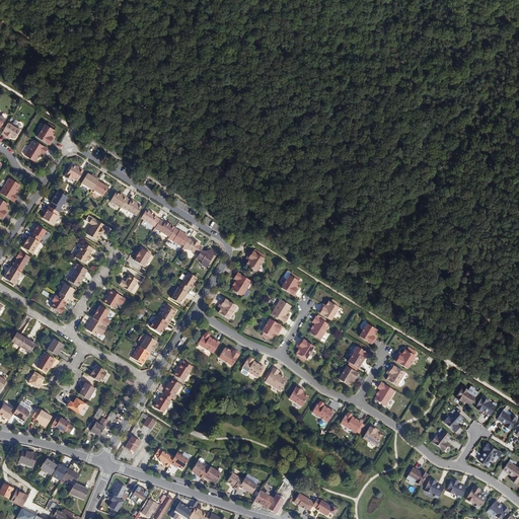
[(1,134),(7,138),(8,136),(10,137),(11,136),(15,138),(20,129),(16,126),(15,127),(8,123),(1,134)]
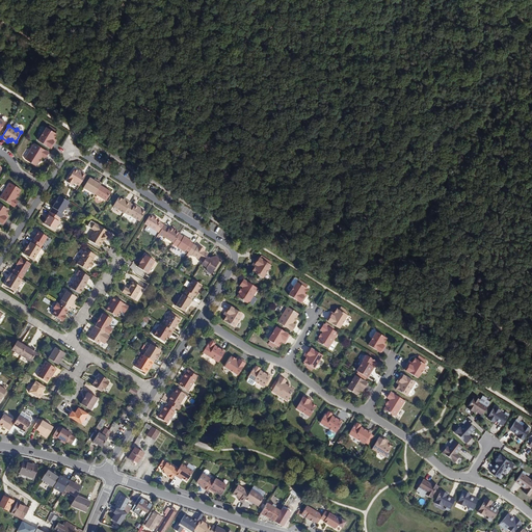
[(51,149),(55,141),(54,141),(55,138),(54,138),(56,133),(46,127),(38,140),(51,149)]
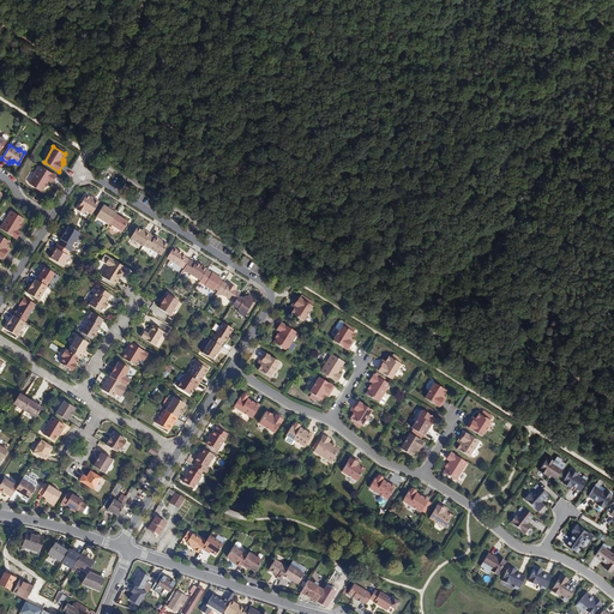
[(52,182),(56,175),(40,166),(29,184),(42,191),(44,186),(46,184),(48,180),(52,182)]
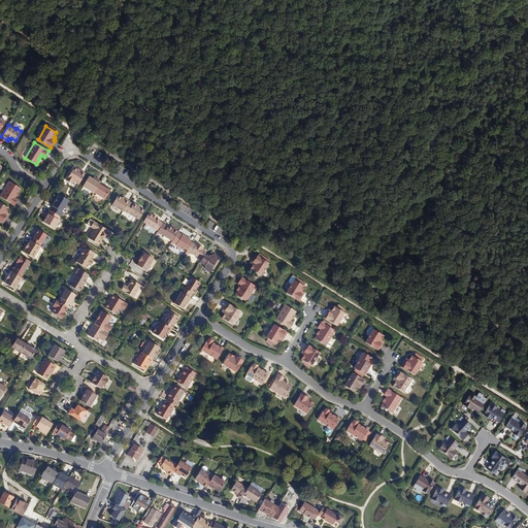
[(78,185),(85,174),(80,171),(80,172),(77,170),(73,168),(66,180),(71,184),(72,182),(78,185)]
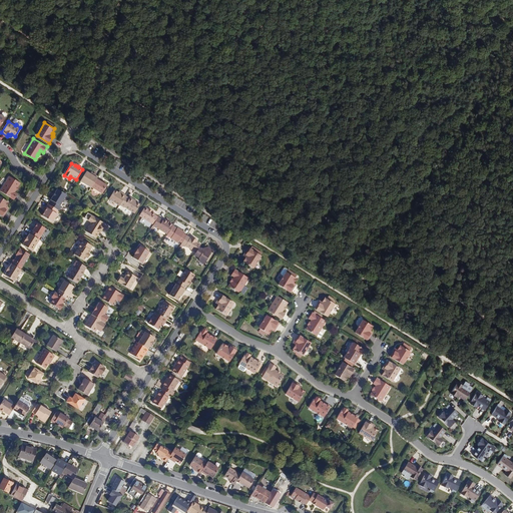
[(96,178),(97,176),(94,174),(93,175),(89,173),(86,171),(79,182),(89,189),(90,188),(96,178)]
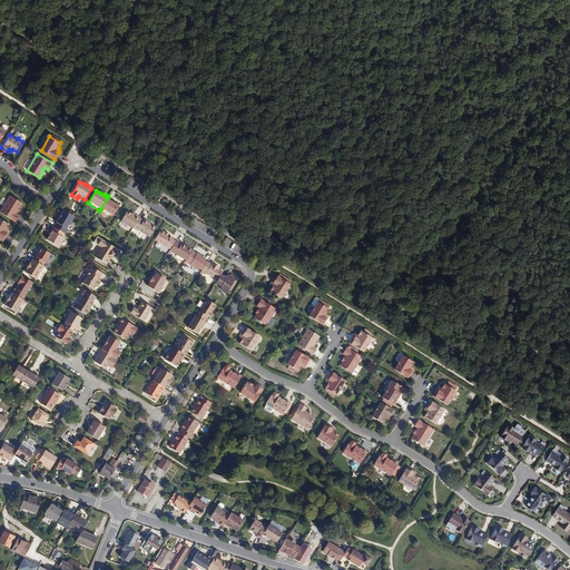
[(0,212),(0,213),(15,222),(18,215),(15,214),(17,210),(19,207),(21,203),(19,202),(17,200),(18,198),(13,195),(11,197),(10,196),(0,212)]
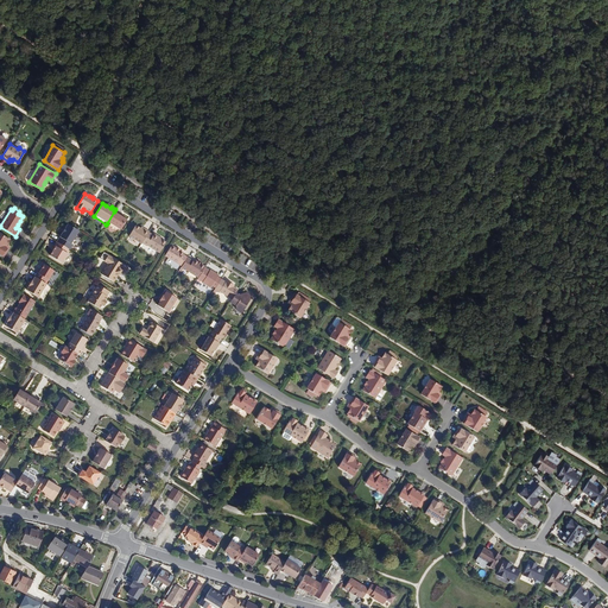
[(120,214),(114,211),(107,223),(119,232),(126,221),(121,217),(119,215),(120,214)]
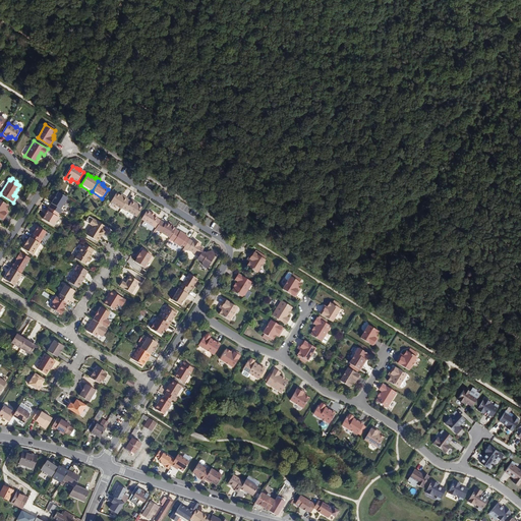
[(66,197),(58,192),(55,196),(54,199),(49,208),(58,214),(59,214),(61,210),(59,209),(66,197)]
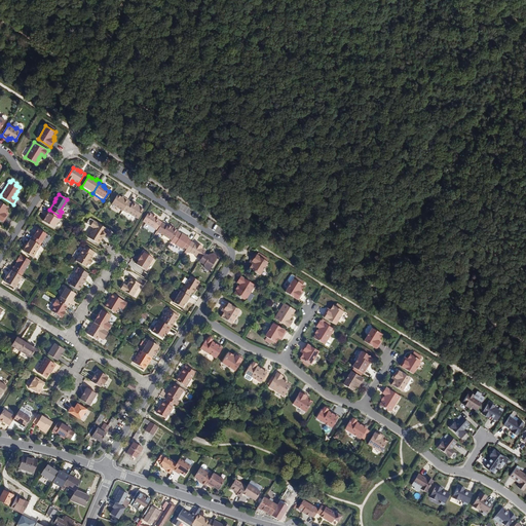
[(128,201),(128,200),(124,197),(123,199),(121,197),(117,195),(111,203),(122,211),(122,210),(128,201)]
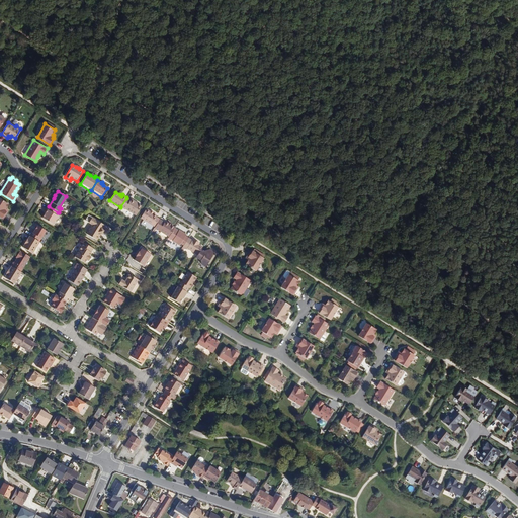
[(131,200),(126,198),(120,206),(124,209),(125,208),(137,214),(142,206),(138,204),(131,199),(131,200)]
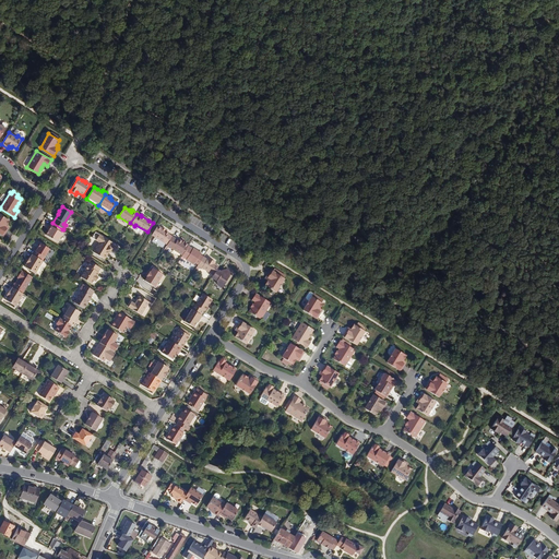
[(62,229),(52,223),(49,226),(50,227),(48,230),(45,235),(56,241),(61,234),(60,233),(62,229)]
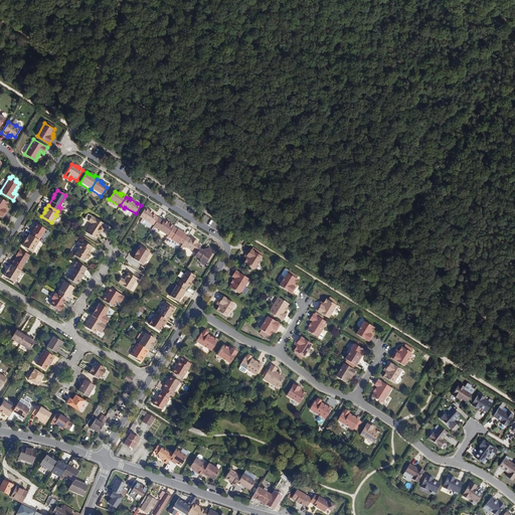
[(145,208),(140,217),(154,225),(158,218),(155,216),(156,215),(145,208)]
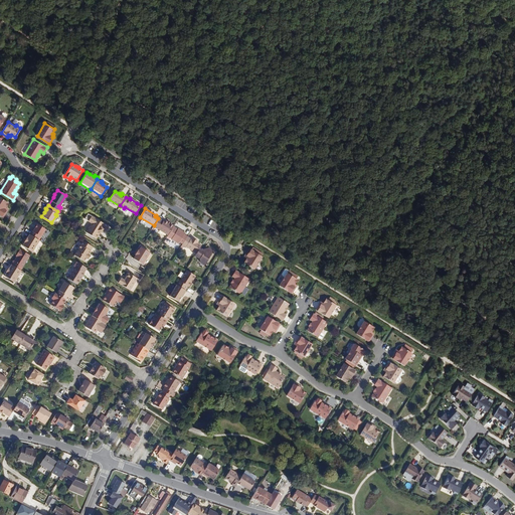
[(92,222),(87,231),(92,234),(93,237),(96,239),(101,231),(103,231),(104,230),(106,230),(109,226),(88,213),(84,218),(92,222)]
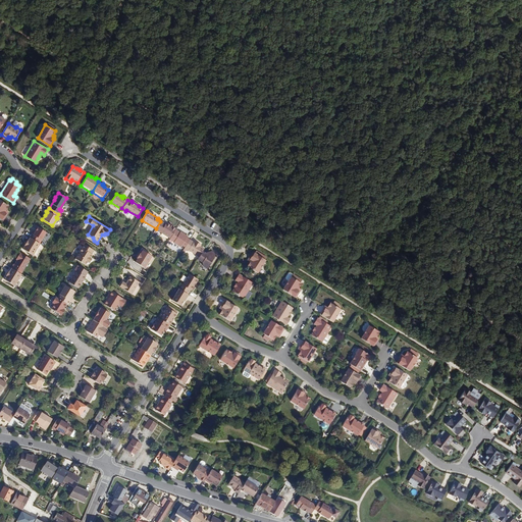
[(170,239),(175,229),(176,229),(166,223),(166,224),(161,221),(160,221),(156,228),(156,229),(170,239)]
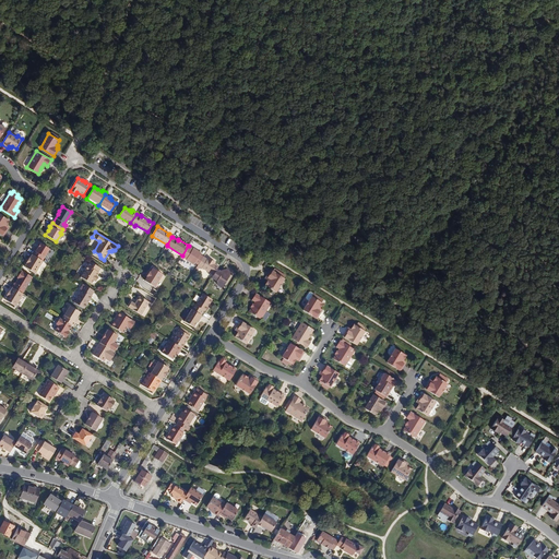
[(34,251),(32,254),(42,261),(44,258),(46,258),(50,250),(40,244),(37,248),(35,251),(34,251)]
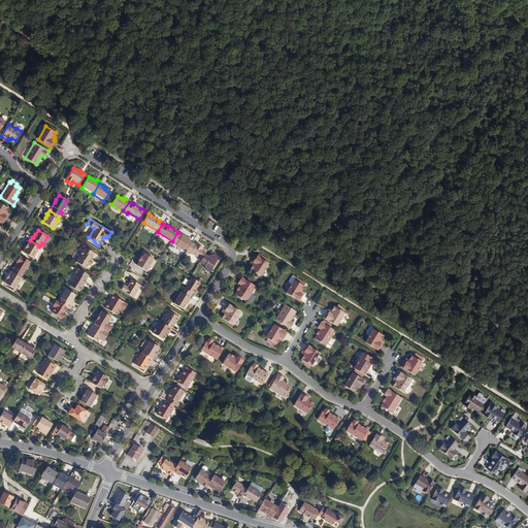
[(187,251),(192,242),(189,240),(190,239),(183,235),(177,232),(172,241),(171,242),(176,244),(175,245),(183,250),(184,249),(187,251)]
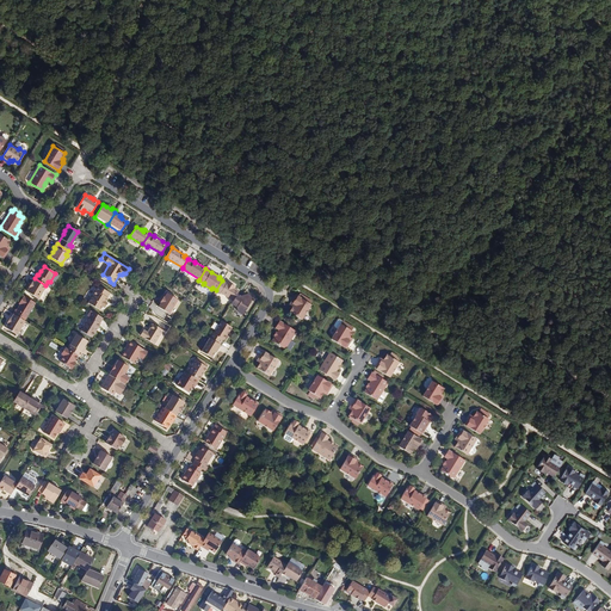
[(45,285),(35,278),(31,283),(29,287),(29,288),(26,291),(37,298),(45,285)]
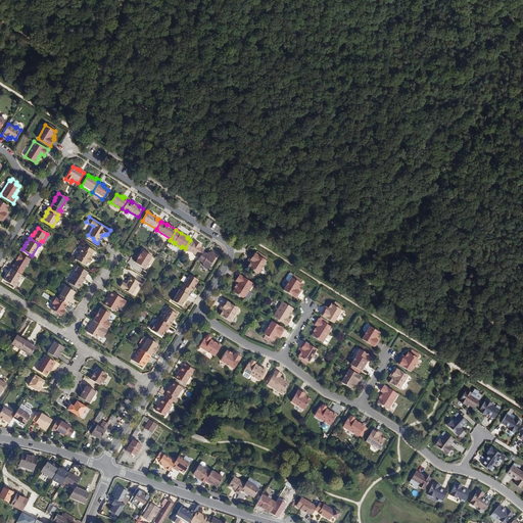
[(189,252),(190,251),(195,242),(191,239),(190,240),(185,248),(185,249),(189,252)]
